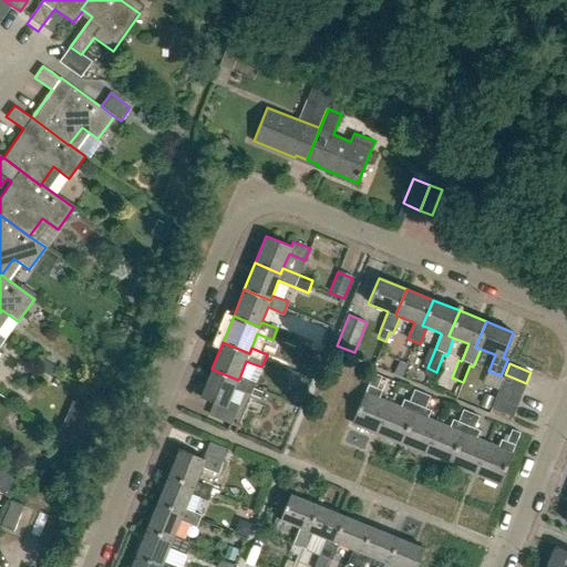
[(200,397),(226,406),(235,388),(250,394),(256,382),(240,375),(238,380),(212,369),(200,397)]
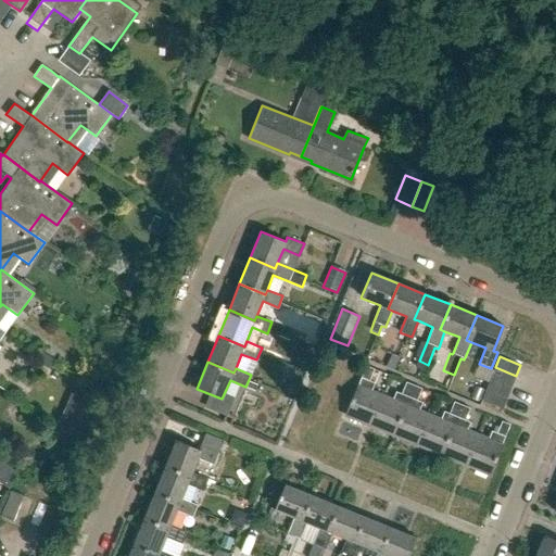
[(369,426),(381,396),(371,392),(375,384),(369,381),(374,369),(366,366),(362,378),(358,387),(356,386),(344,415),(369,426)]
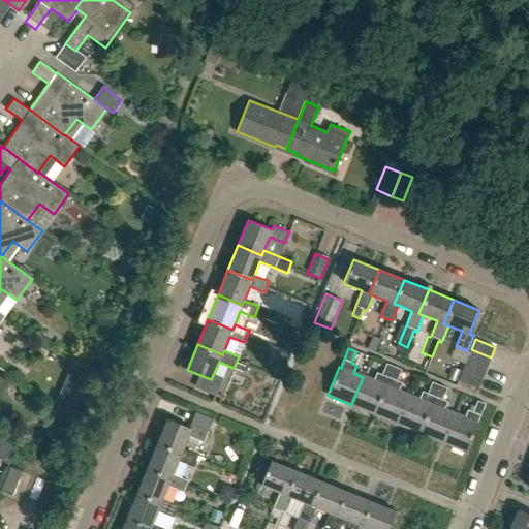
[(487,368),(491,358),(471,349),(467,360),(487,368)]
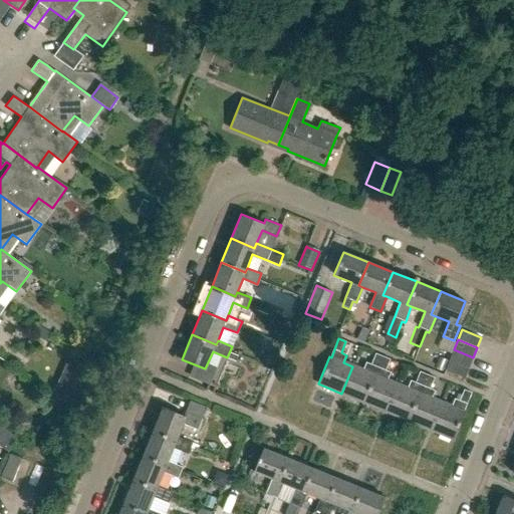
[(469,367),(473,357),(454,349),(450,359),(469,367)]
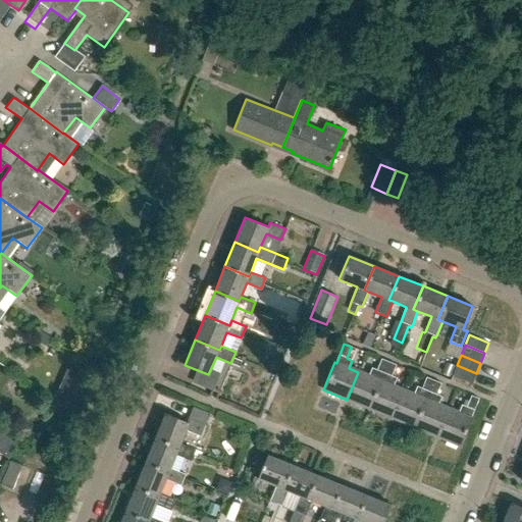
[(380,381),(388,362),(381,359),(376,370),(376,371),(371,369),(368,375),(358,372),(347,400),(369,409),(380,381)]
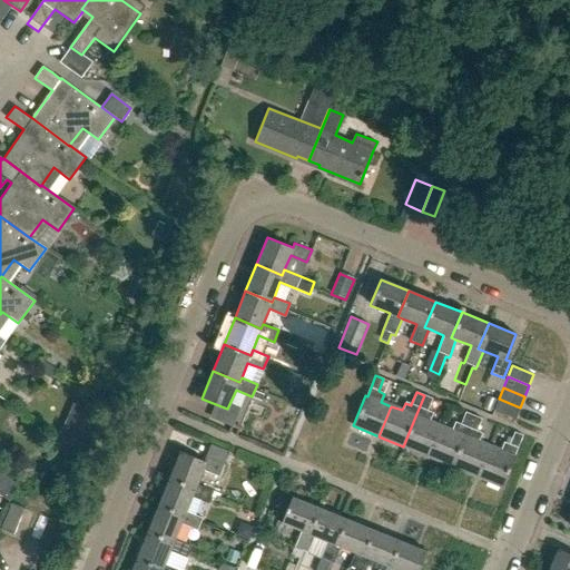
[(428,457),(440,425),(429,421),(432,414),(426,412),(426,411),(432,397),(424,395),(415,416),(403,446),(428,457)]
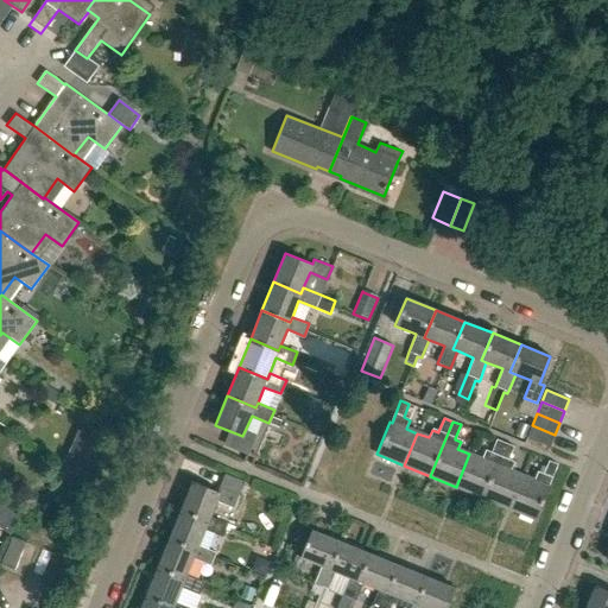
[(550,447),(555,435),(532,425),(527,437),(550,447)]
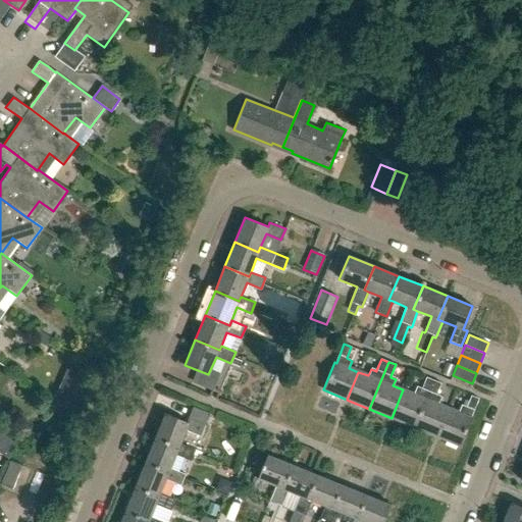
[(440,375),(450,379),(453,370),(444,367),(440,375)]
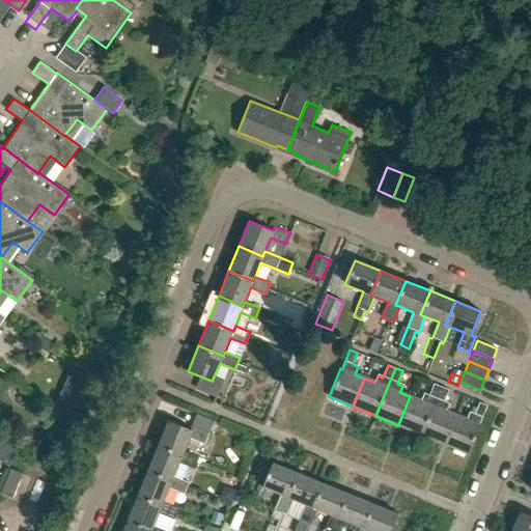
[(75,419),(89,386),(68,376),(57,403),(60,404),(57,412),(75,419)]
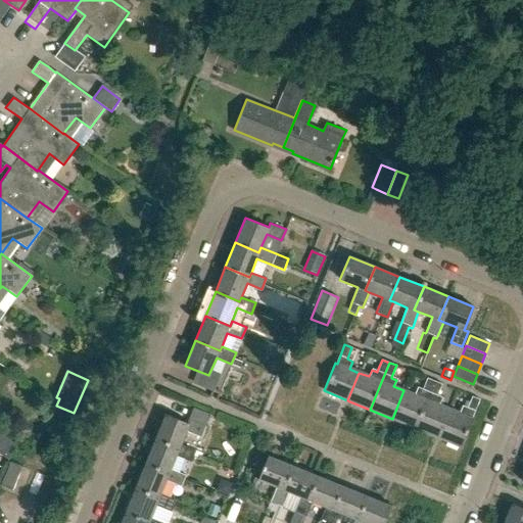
[(426,399),(434,380),(427,378),(423,389),(422,390),(417,388),(414,394),(403,390),(392,419),(415,428),(426,399)]
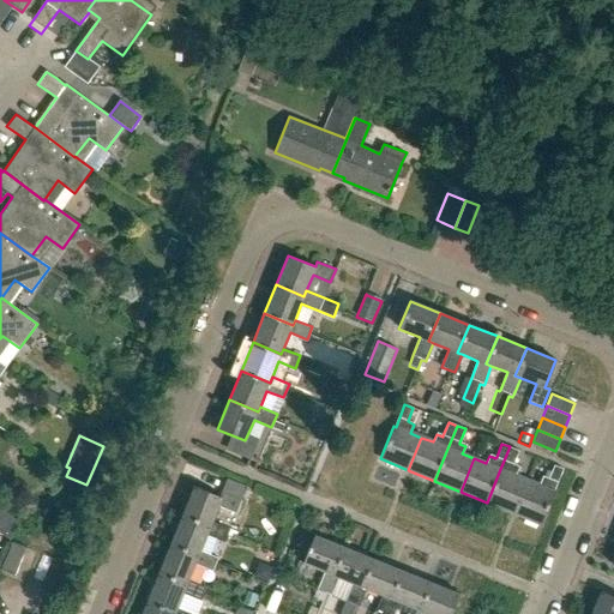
[(513,513),(527,480),(516,475),(519,468),(512,464),(513,463),(518,450),(510,446),(500,469),(487,503),(513,513)]
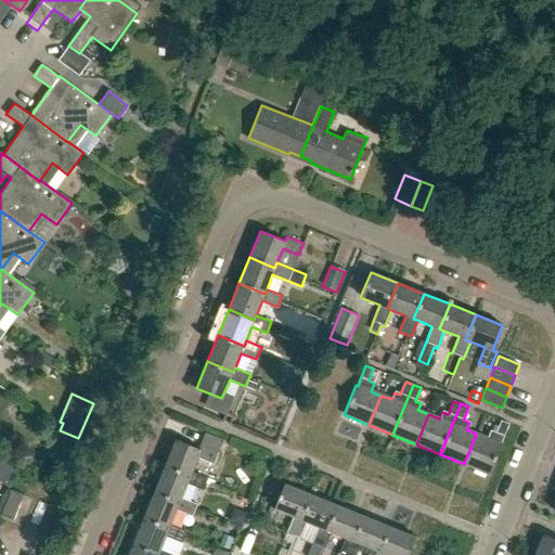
[(476,434),(464,464),(489,474),(501,444),(504,435),(508,424),(508,423),(501,421),(495,431),(495,434),(490,431),(487,439),(476,434)]
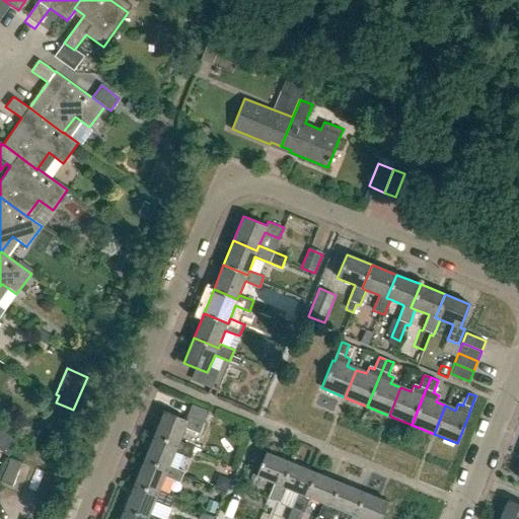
[(154,435),(177,445),(179,440),(186,427),(200,433),(205,422),(189,416),(188,420),(164,411),(154,435)]
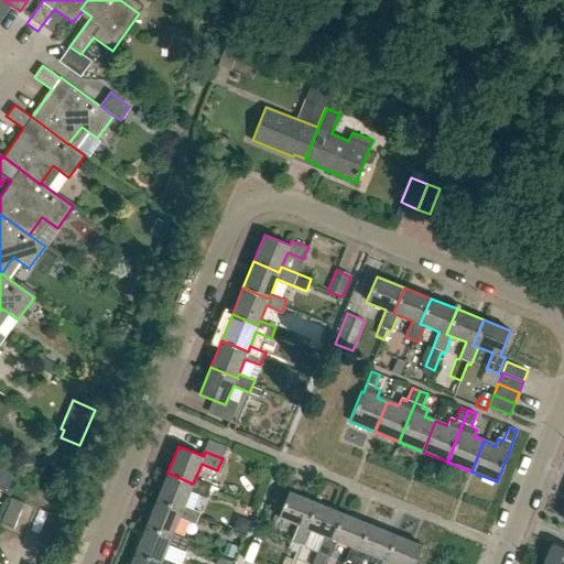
[(0,494),(7,498),(14,479),(0,467),(0,494)]
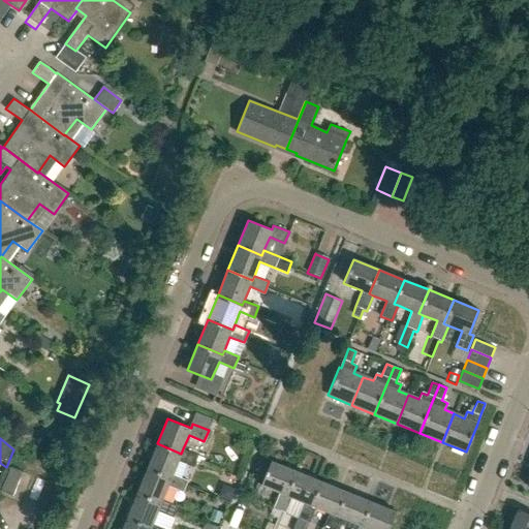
[(198,456),(183,448),(181,454),(157,443),(147,468),(172,478),(173,473),(179,460),(193,466),(198,456)]
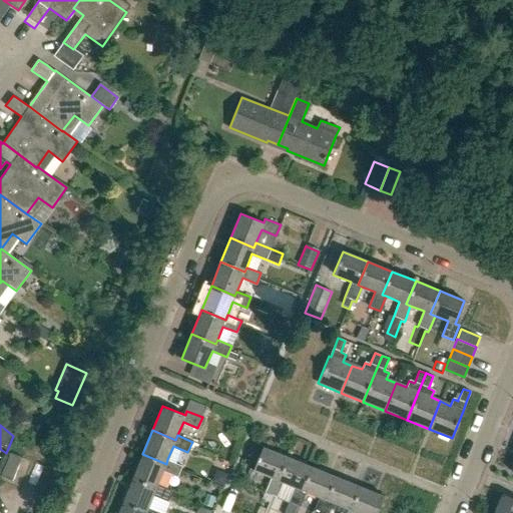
[(279,480),(288,457),(263,447),(253,470),(271,477),(265,492),(265,493),(272,496),(276,498),(276,497),(283,482),(279,480)]
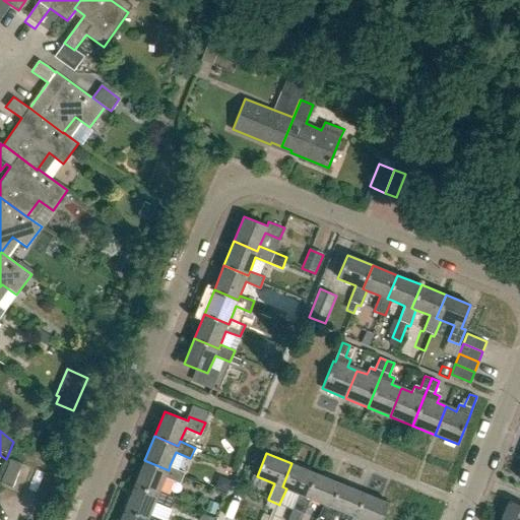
[(13,489),(22,464),(11,459),(2,483),(13,489)]
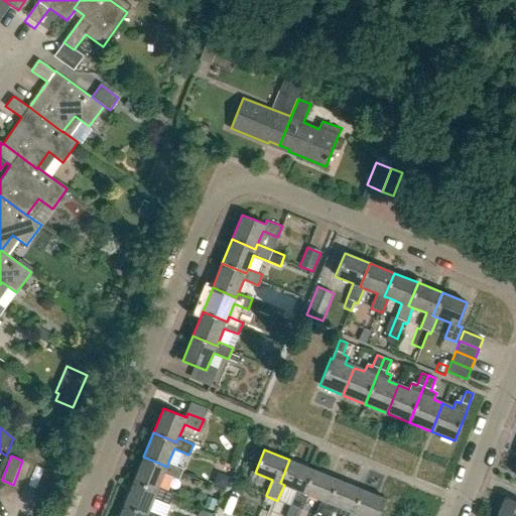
[(183,468),(168,462),(167,467),(143,457),(134,481),(157,491),(159,486),(164,473),(179,479),(183,468)]
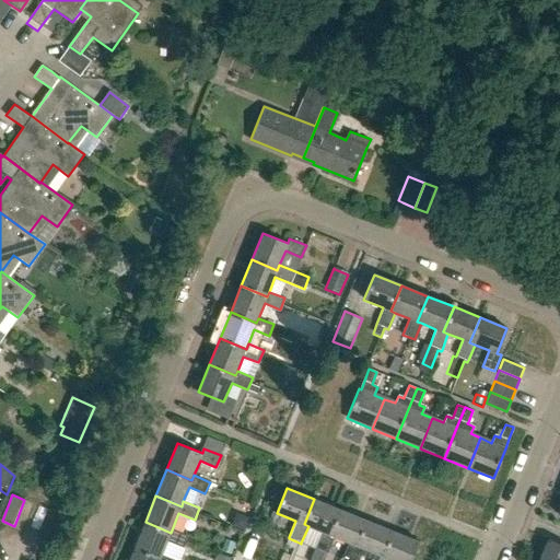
[(330,535),(340,510),(314,499),(304,524),(308,526),(301,543),(301,544),(300,545),(314,550),(310,559),(319,559),(324,552),(327,555),(328,552),(335,536),(330,535)]
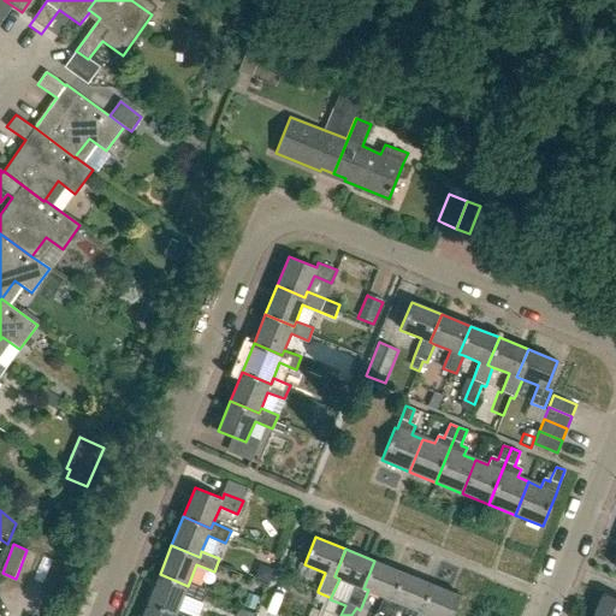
[(392,599),(403,573),(374,561),(363,588),(368,590),(384,597),(377,615),(374,615),(390,615),(397,602),(392,599)]
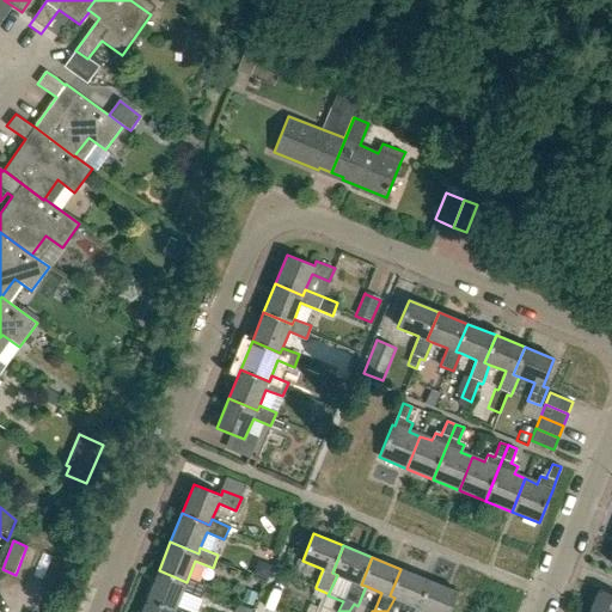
[(422,611),(423,610),(417,607),(429,581),(401,569),(390,595),(395,598),(410,604),(405,611),(422,611)]
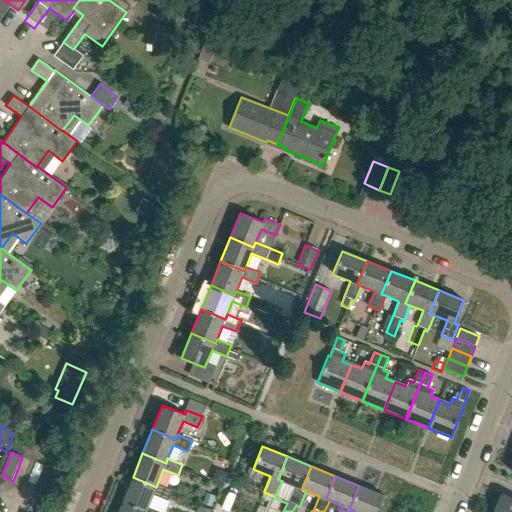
[(172,488),(158,482),(156,487),(133,477),(123,501),(147,511),(148,507),(160,511),(162,511),(168,499),(172,488)]
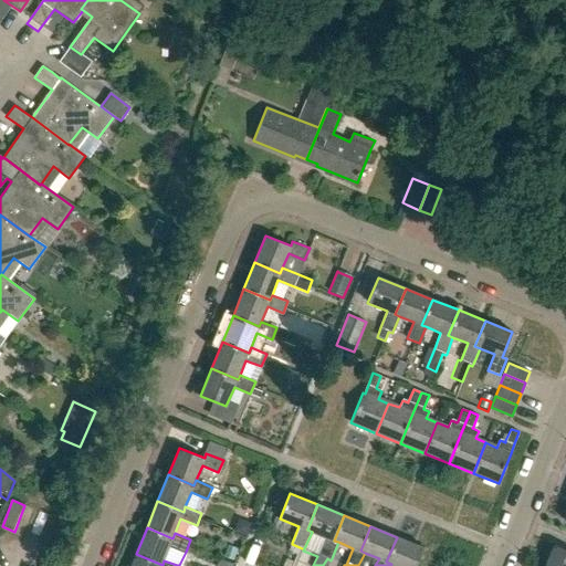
[(386,562),(391,564),(396,565),(416,565),(425,548),(397,537),(386,562)]
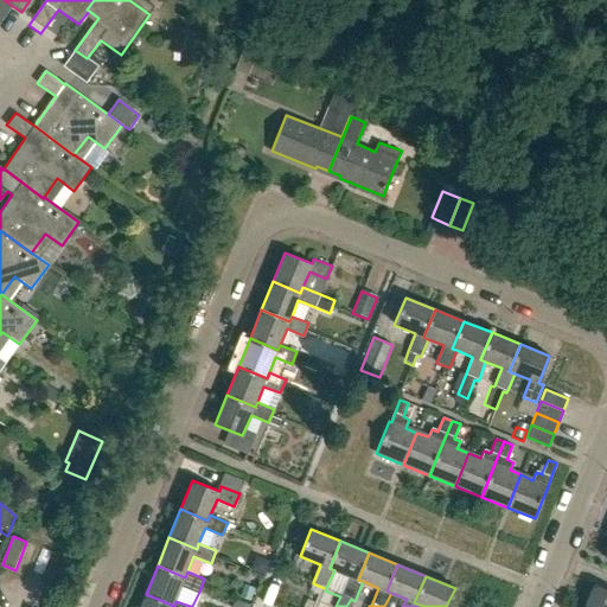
[(606,606),(606,588),(594,585),(585,606),(606,606)]
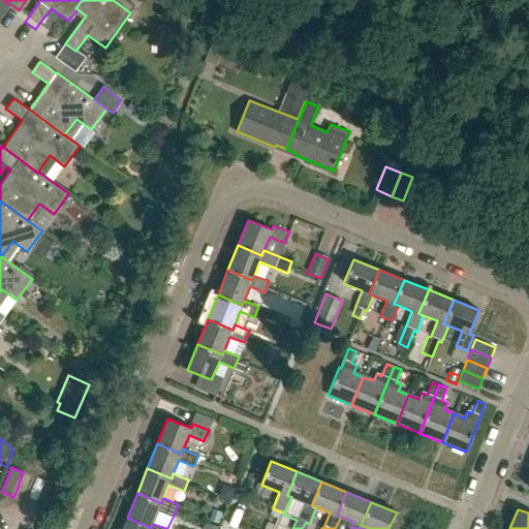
[(152,528),(127,518),(122,528),(165,528),(153,524),(152,528)]
